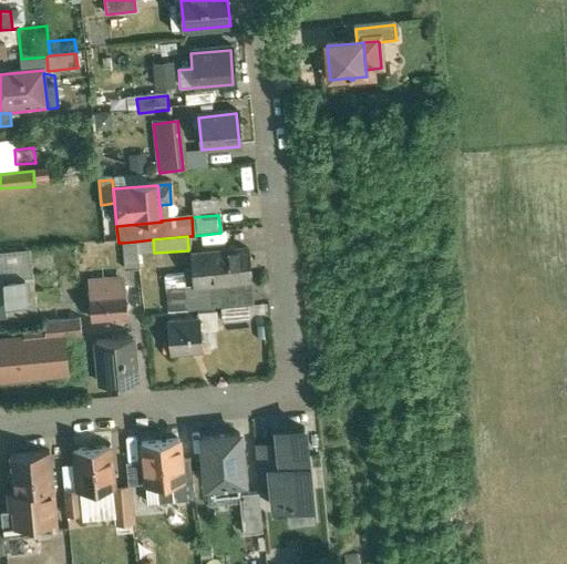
[(153,239),(135,242),(136,255),(154,253),(153,239)]
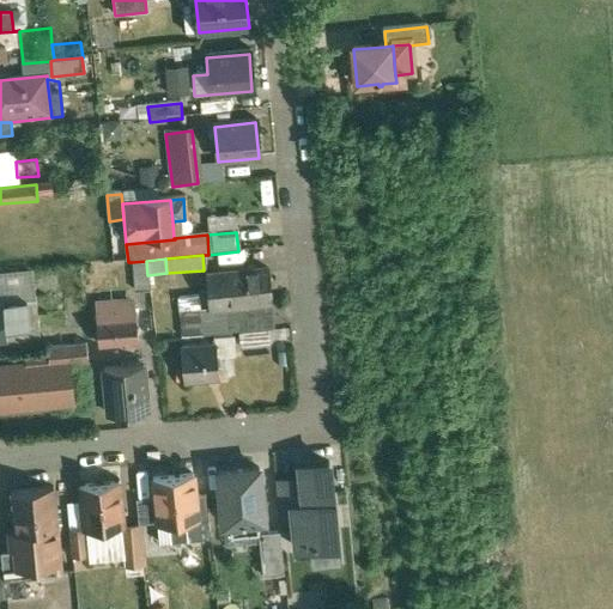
[(146,261),(132,262),(135,294),(149,293),(147,275),(146,261)]
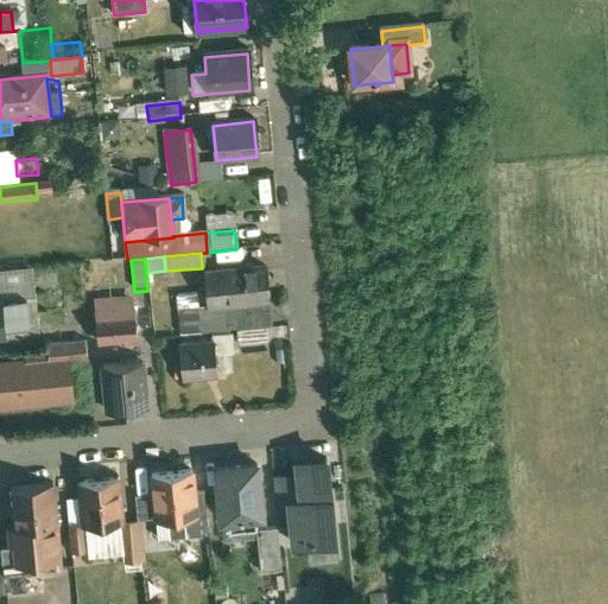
[(267,268),(204,275),(208,305),(271,298),(267,268)]
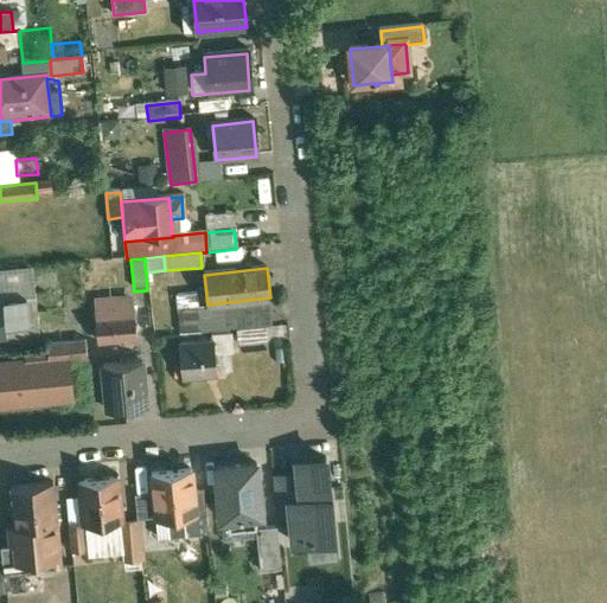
[(0,297),(0,335),(4,335),(2,329),(30,326),(27,301),(1,303),(0,297)]
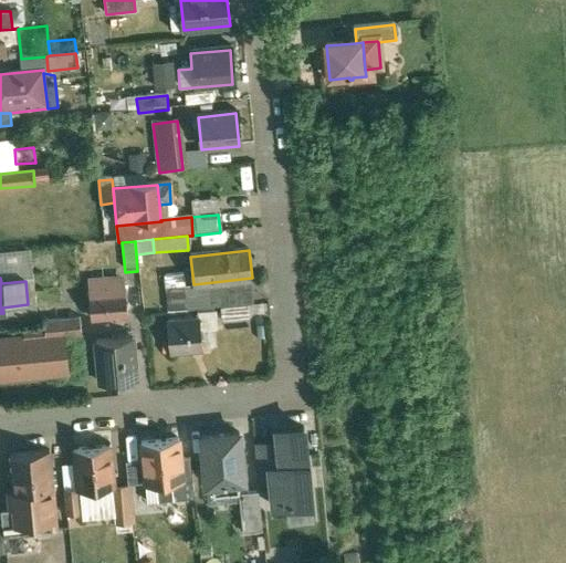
[(124,284),(108,285),(108,280),(88,281),(92,320),(127,318),(124,284)]
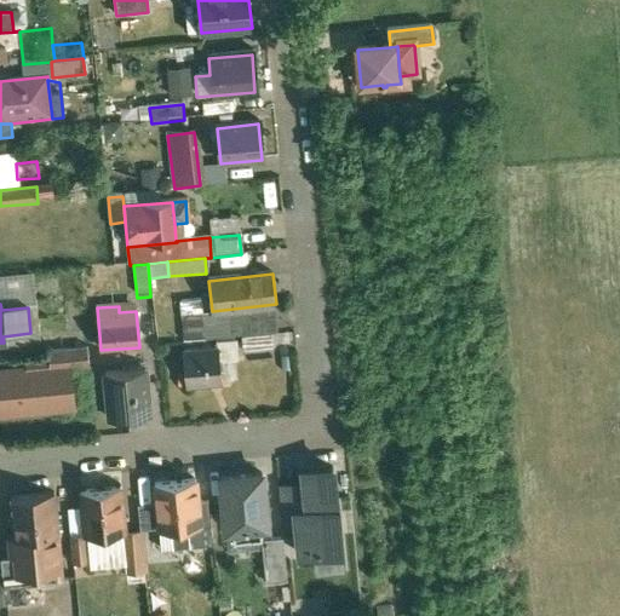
[(273,333),(242,337),(245,351),(274,347),(273,333)]
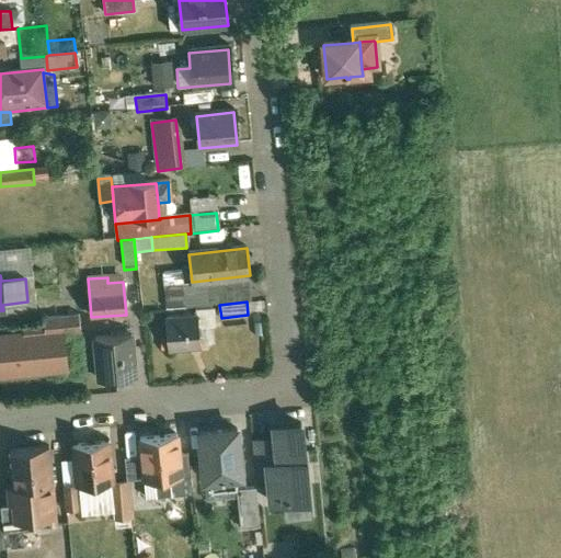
[(213,307),(196,309),(196,316),(197,316),(198,327),(215,325),(213,307)]
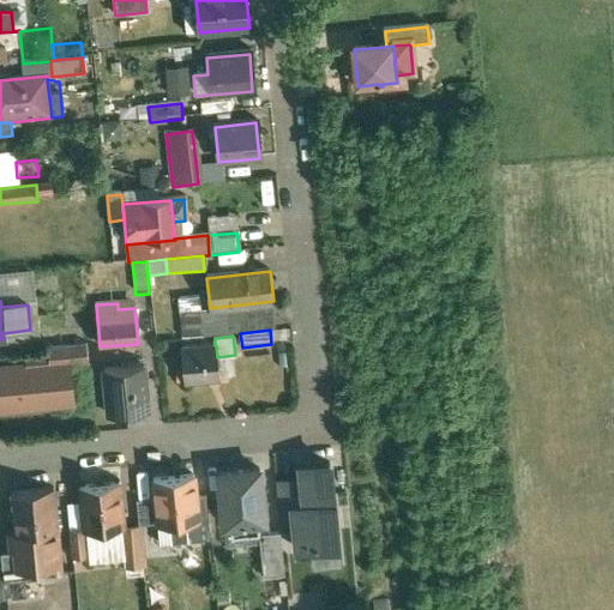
[(215,345),(181,349),(185,382),(220,379),(217,357),(216,345),(215,345)]
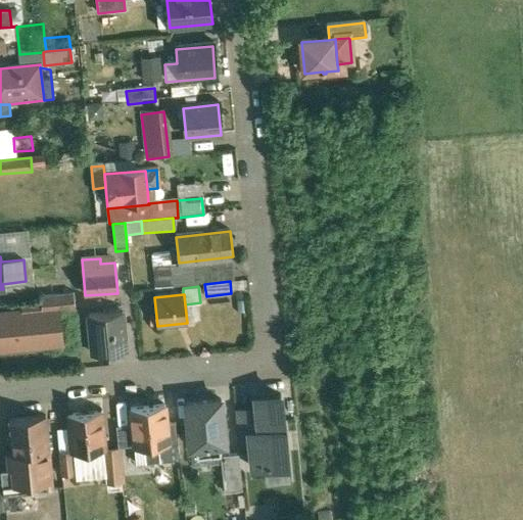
[(75,295),(43,298),(44,314),(60,312),(60,313),(77,312),(75,295)]
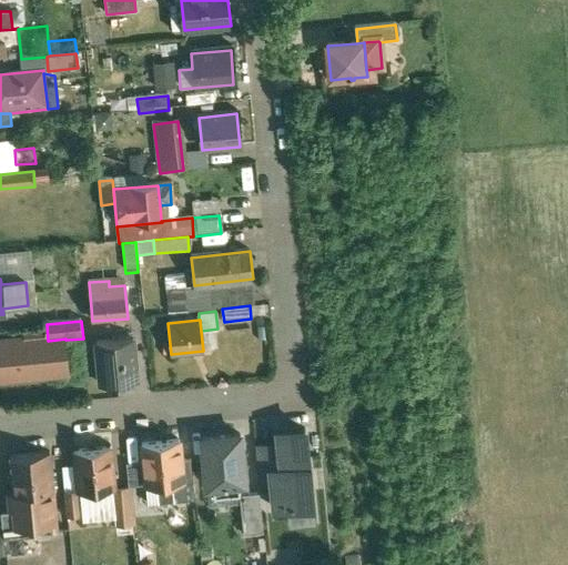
[(48,341),(26,343),(24,341),(0,343),(0,383),(69,376),(66,340),(66,339),(48,341)]
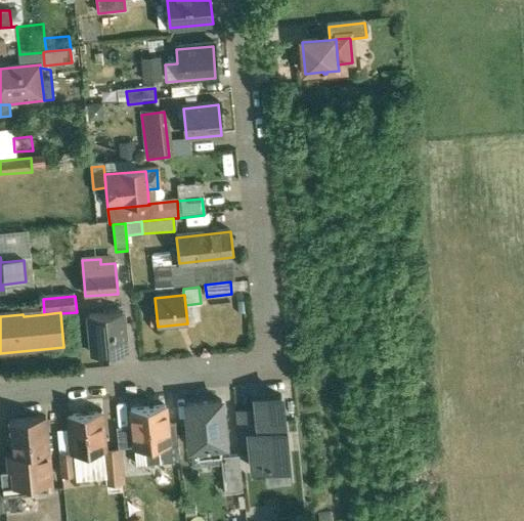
[(123,313),(89,316),(93,356),(127,353),(123,313)]
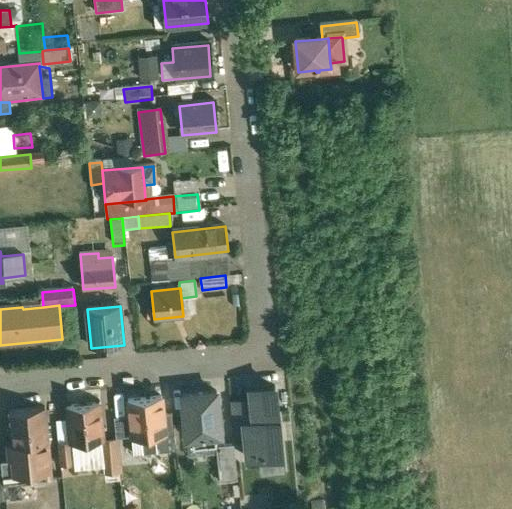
[(274,388),(250,391),(251,400),(254,423),(244,424),(245,437),(247,460),(281,457),(274,388)]
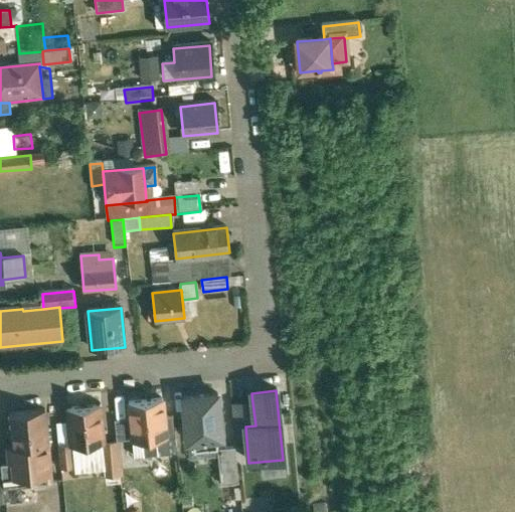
[(218,395),(183,399),(189,462),(218,459),(217,451),(216,441),(222,440),(218,395)]
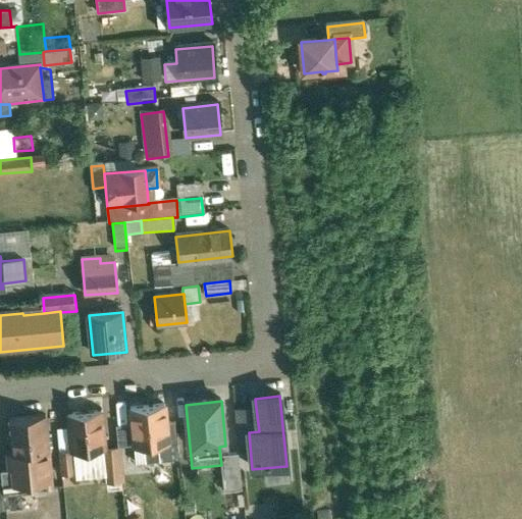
[(165,406),(132,409),(136,448),(169,445),(165,406)]
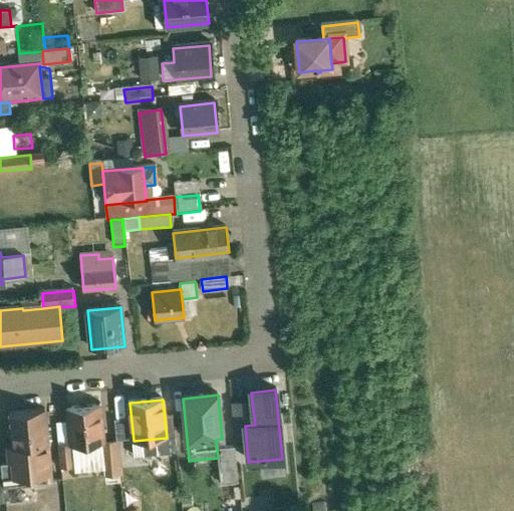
[(255,425),(252,402),(230,404),(234,440),(246,439),(245,426),(255,425)]
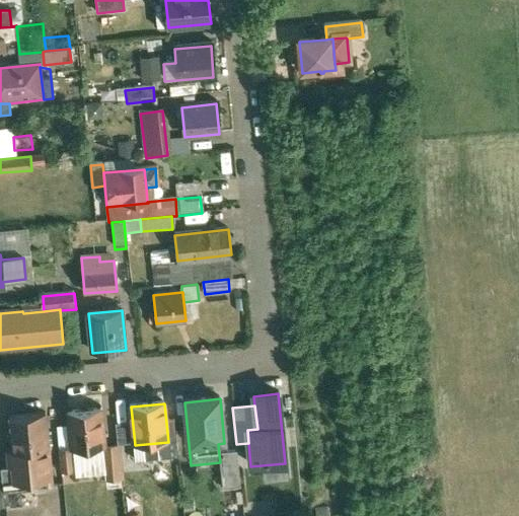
[(101,410),(69,413),(73,450),(74,450),(102,447),(104,447),(101,410)]
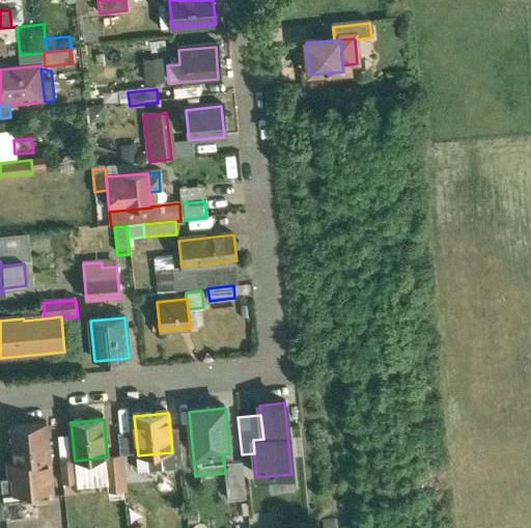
[(48,424),(11,428),(15,463),(11,464),(12,479),(12,480),(17,479),(30,478),(38,477),(37,463),(51,462),(48,424)]
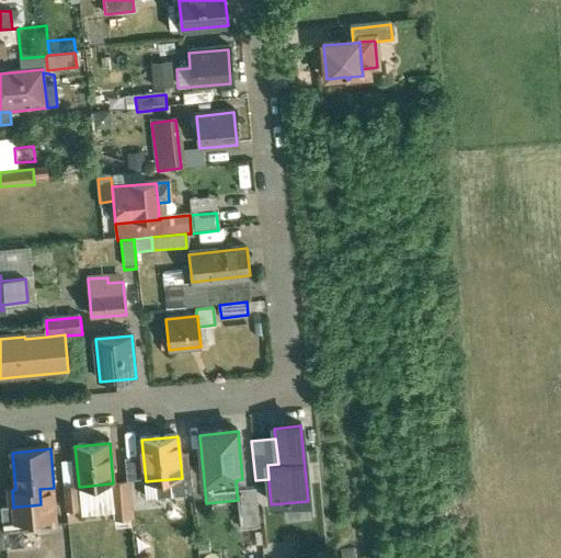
[(128,488),(114,490),(113,484),(111,484),(115,521),(130,519),(132,519),(130,509),(128,488)]
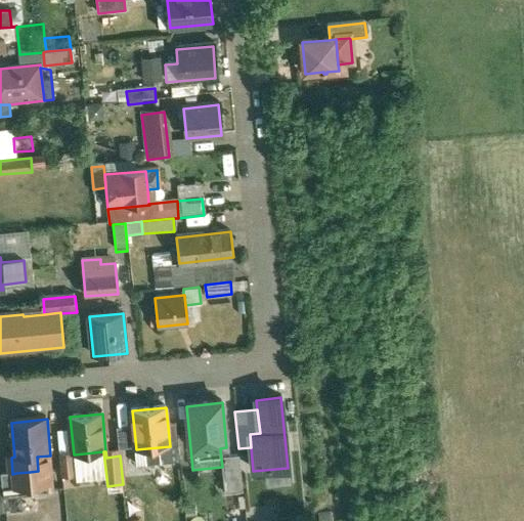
[(74,454),(60,457),(62,478),(77,477),(75,454),(74,454)]
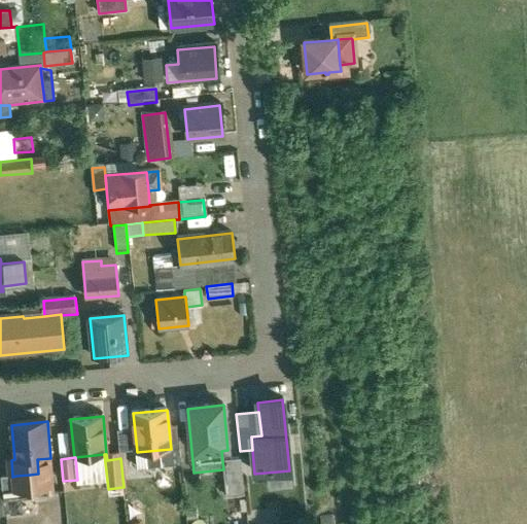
[(241,459),(222,461),(223,469),(225,497),(244,496),(241,459)]
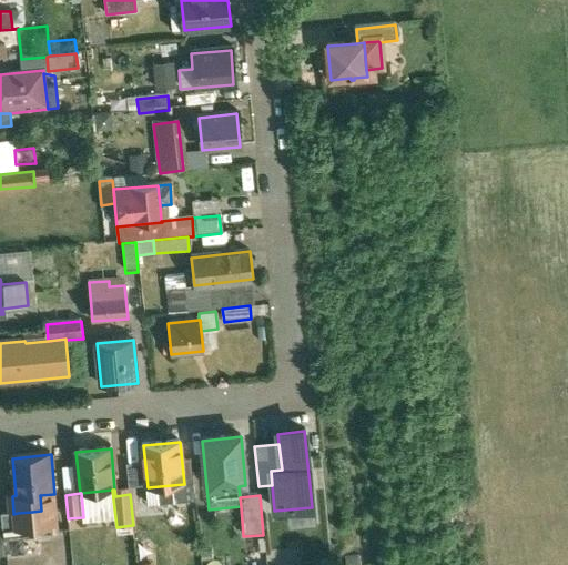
[(32,512),(18,513),(20,538),(36,537),(36,535),(34,535),(33,515),(32,512)]
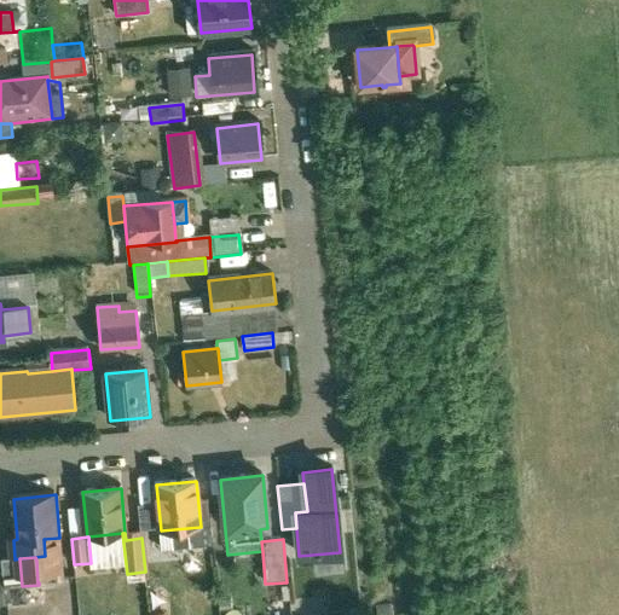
[(15,558),(3,560),(4,575),(5,589),(22,586),(19,558),(15,560),(15,558)]
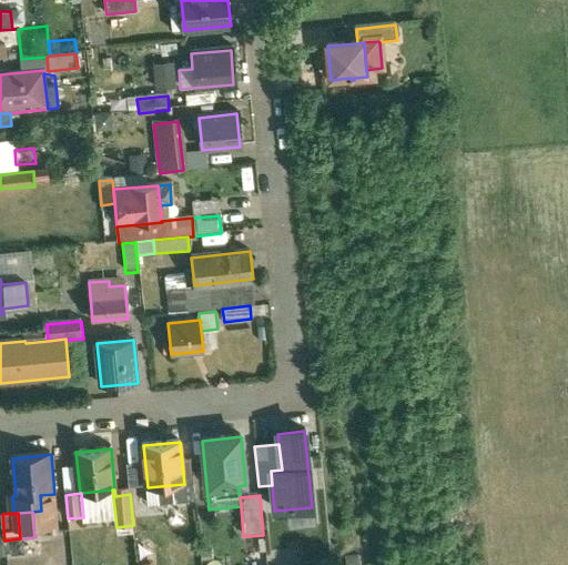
[(57,514),(33,515),(34,535),(36,535),(59,533),(57,514)]
